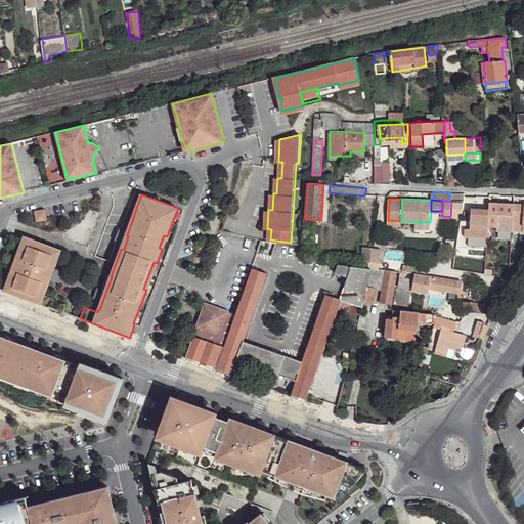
[(523,204),(490,202),(489,209),(472,208),(471,224),(489,225),(497,226),(514,226),(514,220),(523,220),(523,204)]
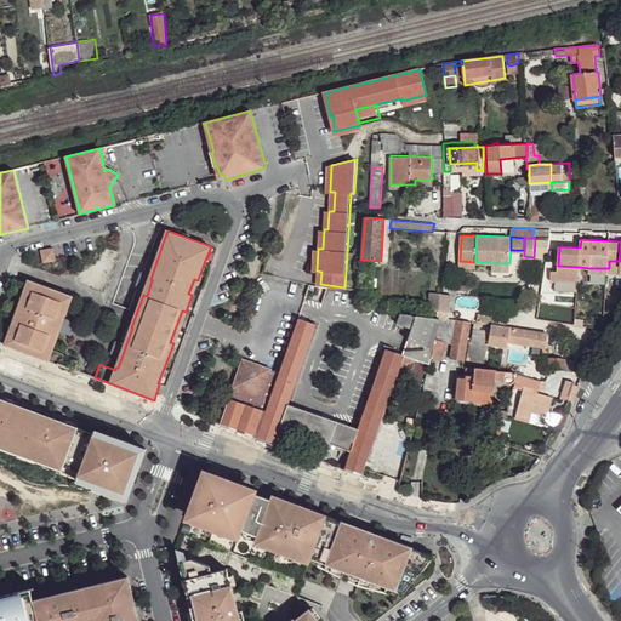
[(53,246),(41,250),(44,262),(56,258),(53,246)]
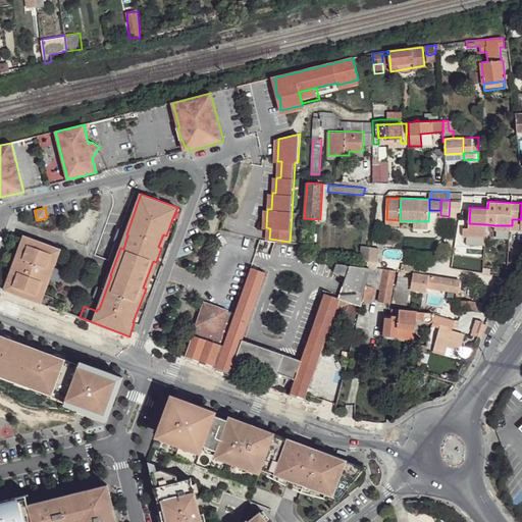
[(486,236),(487,224),(469,223),(469,235),(486,236)]
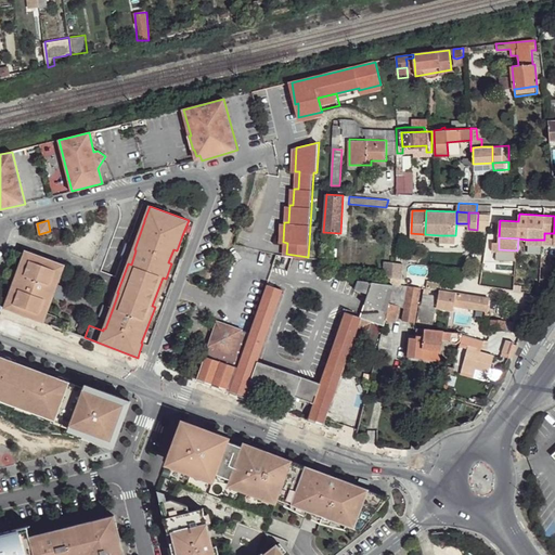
[(57,317),(47,312),(65,265),(25,250),(4,307),(53,326),(57,317)]
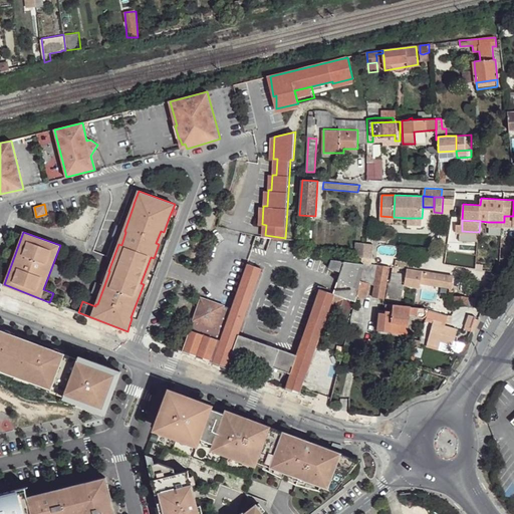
[(364,243),(356,242),(354,256),(362,258),(364,243)]
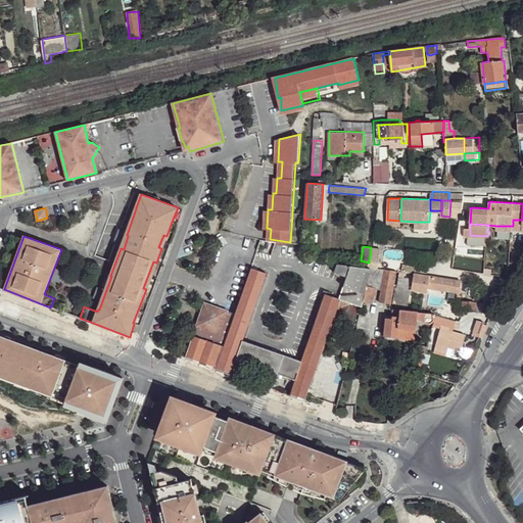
[(380,248),(371,247),(369,263),(378,264),(380,248)]
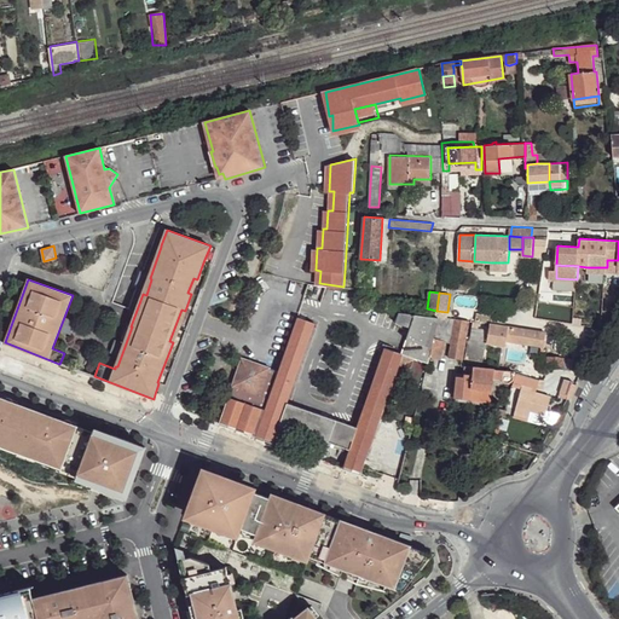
[(185,311),(181,310),(169,341),(173,342),(185,311)]
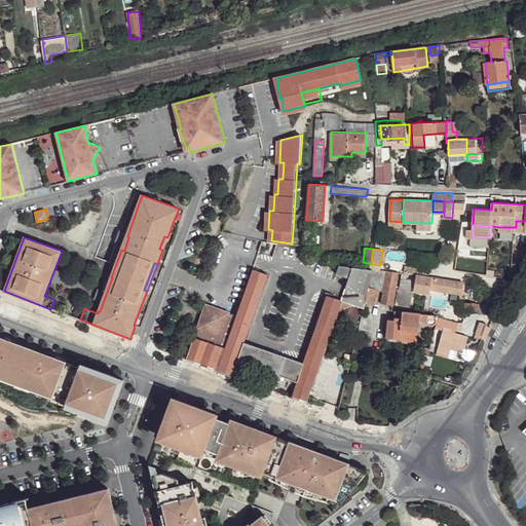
[(371,268),(339,264),(337,272),(348,277),(342,299),(343,300),(348,302),(350,298),(352,298),(354,295),(368,299),(372,288),(376,273),(377,269),(371,268)]
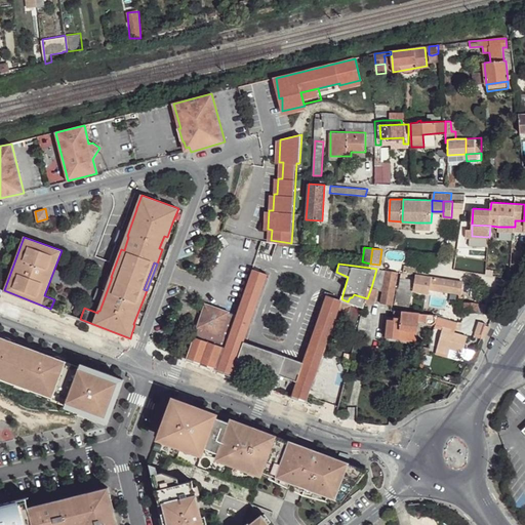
[(432,267),(419,265),(417,275),(431,277),(432,267)]
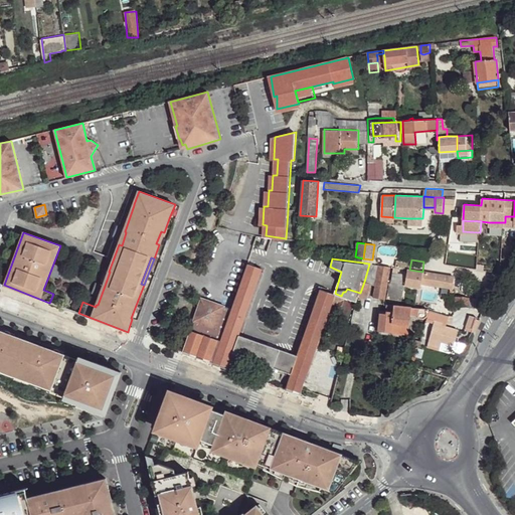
[(263,269),(248,264),(232,308),(228,321),(221,339),(214,361),(213,363),(227,368),(233,352),(240,334),(263,269)]
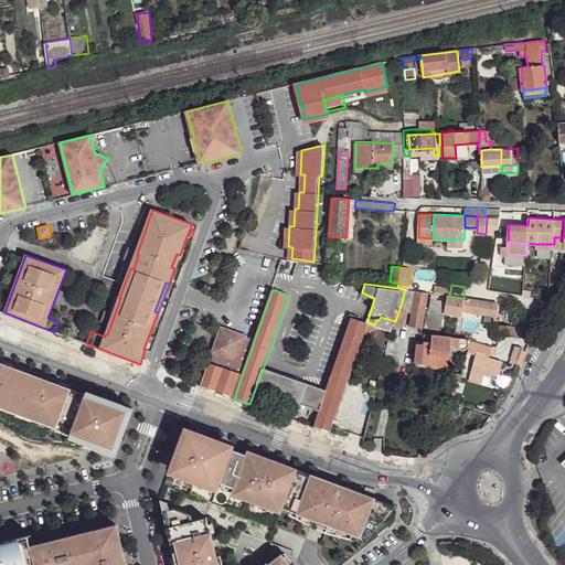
[(428,292),(415,290),(409,324),(423,327),(428,292)]
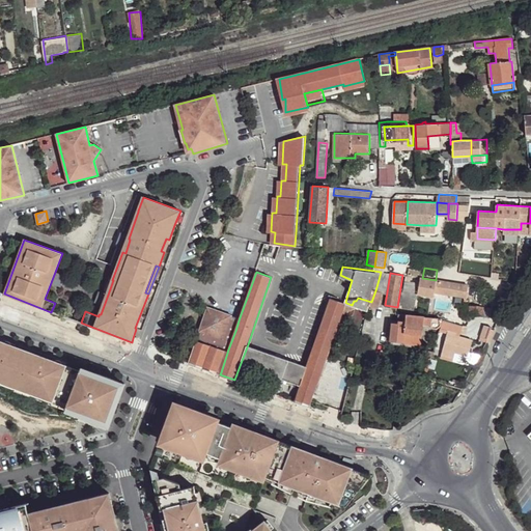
[(422,278),(407,276),(402,300),(407,301),(409,289),(410,284),(436,288),(436,280),(422,278)]
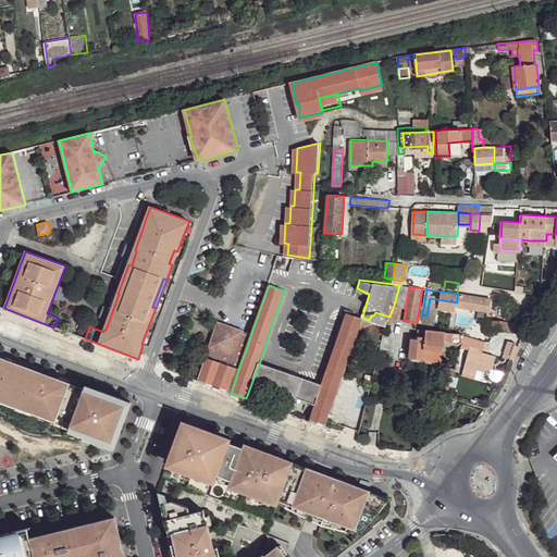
[(118,294),(115,293),(109,307),(113,309),(119,294),(118,294)]
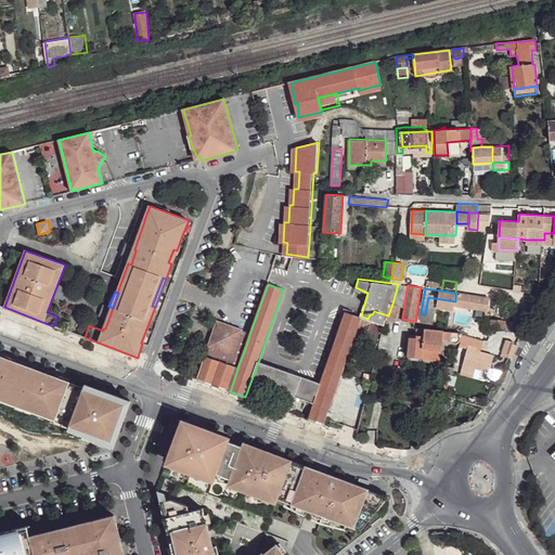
[(480,296),(455,293),(455,301),(454,305),(478,309),(478,306),(488,307),(489,298),(480,296)]
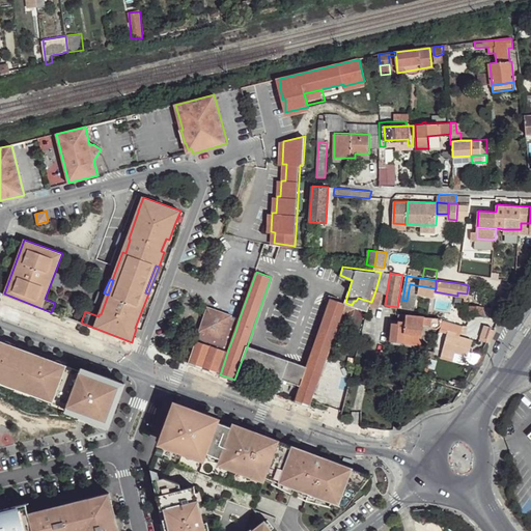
[(423,292),(409,289),(407,301),(416,302),(421,303),(423,292)]
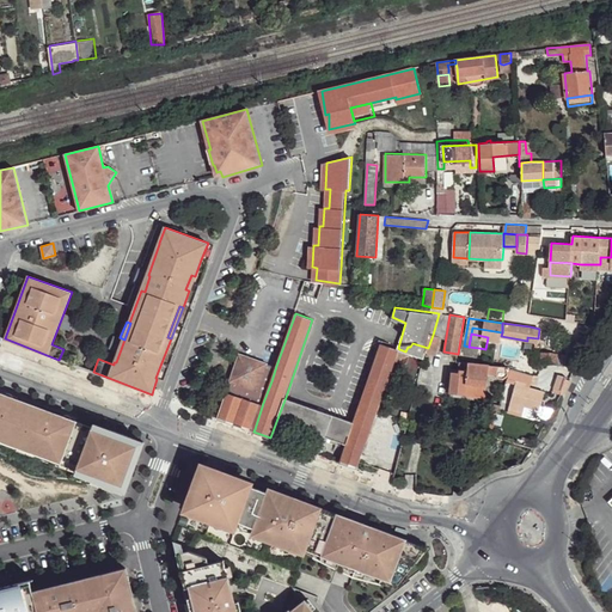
[(439,336),(433,335),(428,348),(427,353),(436,356),(442,337),(439,336)]
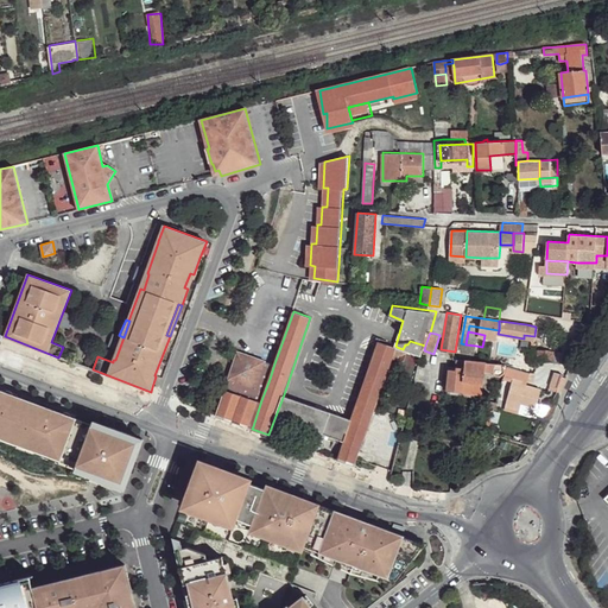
[(396,346),(379,341),(352,418),(344,441),(337,458),(355,464),(393,356),(396,358),(405,353),(406,350),(403,349),(397,347),(396,346)]
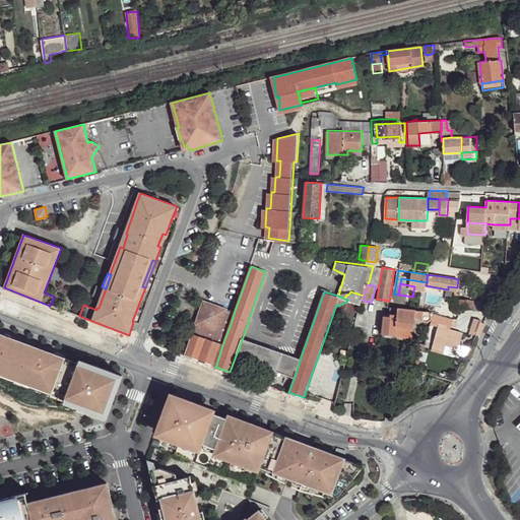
[(364,296),(350,291),(348,295),(346,295),(344,299),(347,300),(361,305),(363,300),(364,296)]
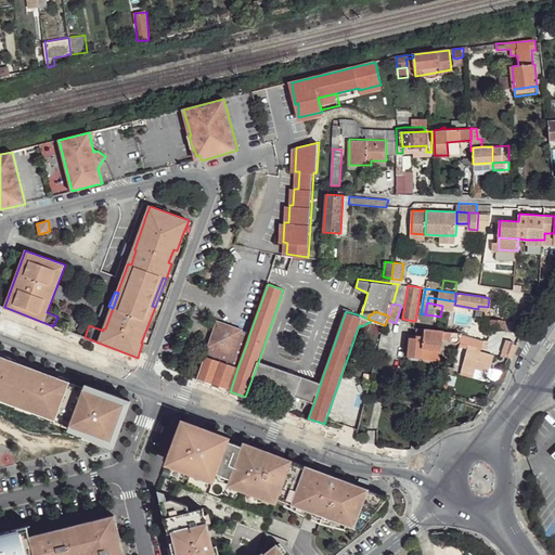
[(425,314),(421,313),(418,323),(433,324),(435,315),(425,314)]
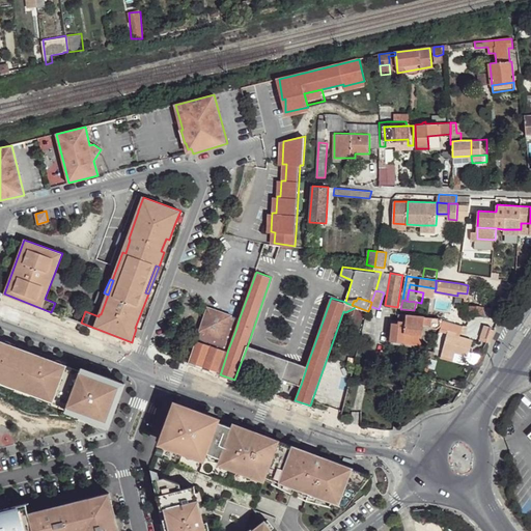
[(198,339),(196,345),(190,362),(221,372),(228,350),(235,331),(240,317),(210,307),(198,339)]
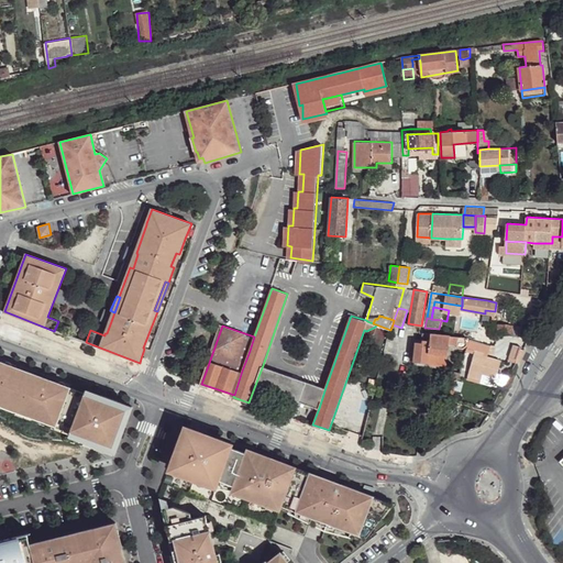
[(468,338),(423,332),(422,342),(416,342),(414,361),(428,363),(430,352),(448,355),(449,343),(455,344),(457,349),(463,349),(466,345),(468,340),(468,338)]
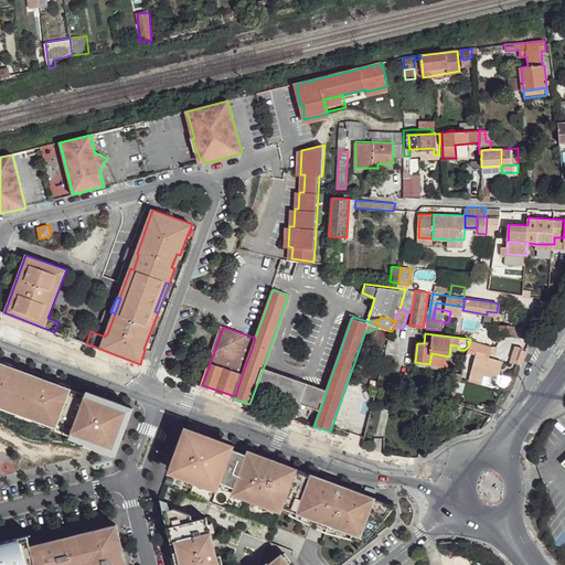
[(487,354),(477,352),(470,376),(483,380),(486,374),(499,377),(502,362),(486,358),(487,354)]
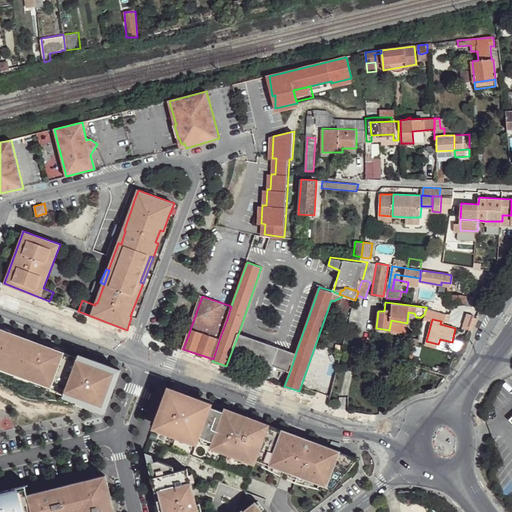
[(77,357),(0,327),(0,371),(29,383),(105,411),(119,370),(110,367),(88,358),(77,355),(77,357)]
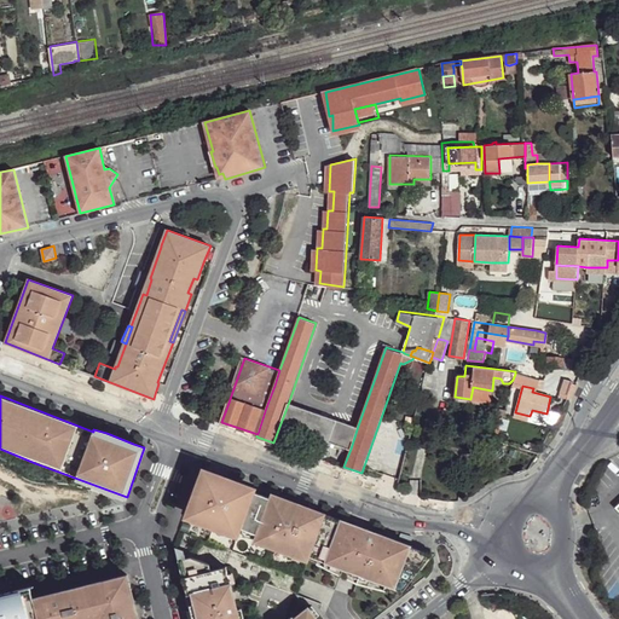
[(358,426),(289,401),(281,423),(351,449),(358,426)]
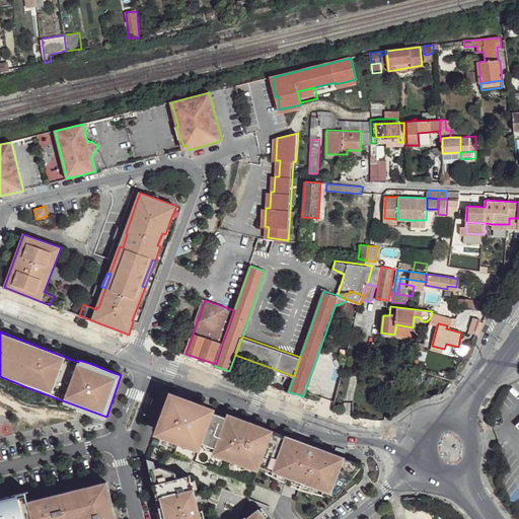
[(458,347),(446,344),(444,349),(456,353),(458,347)]
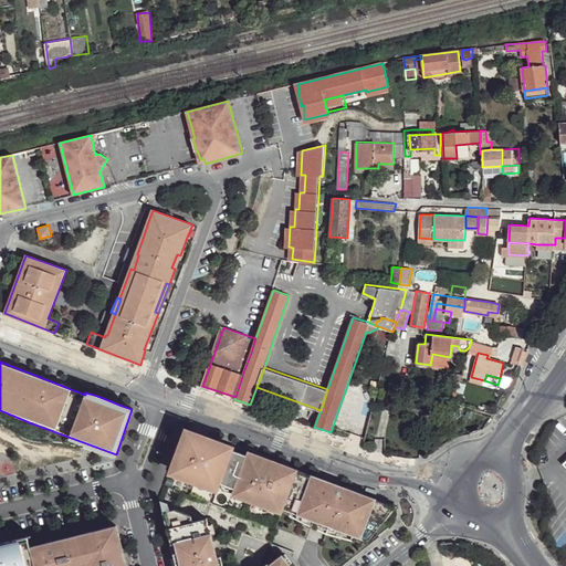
[(186,428),(170,471),(208,486),(210,481),(220,485),(221,482),(237,488),(236,491),(244,494),(243,499),(272,510),(273,507),(275,502),(278,501),(285,503),(297,471),(186,428)]
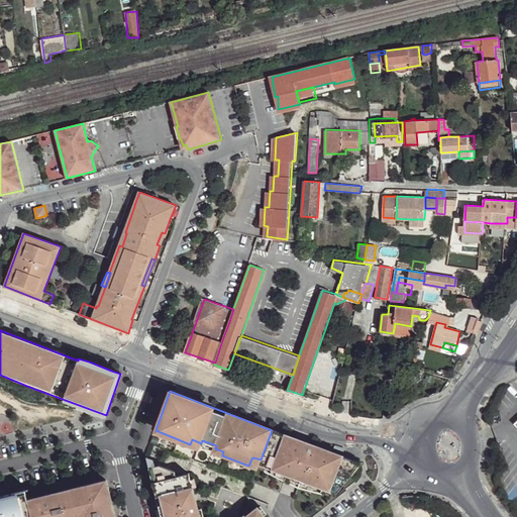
[(257,467),(257,468),(266,471),(299,487),(329,495),(335,497),(362,462),(310,444),(272,430),(261,459),(257,467)]
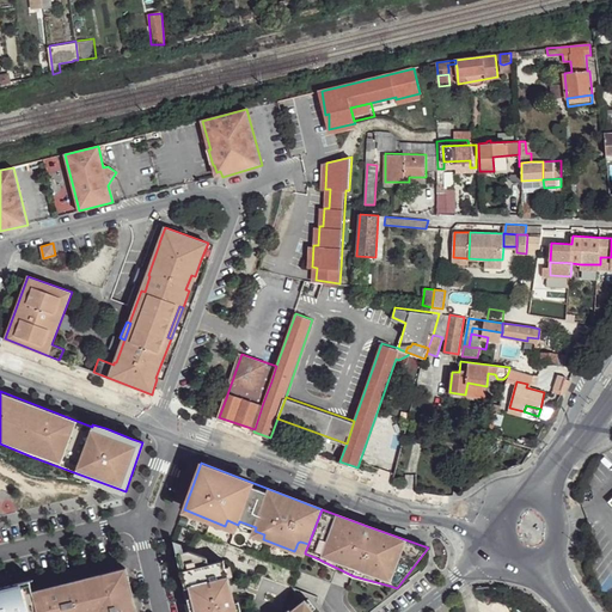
[(300,542),(298,543),(295,549),(305,552),(308,544),(300,542)]
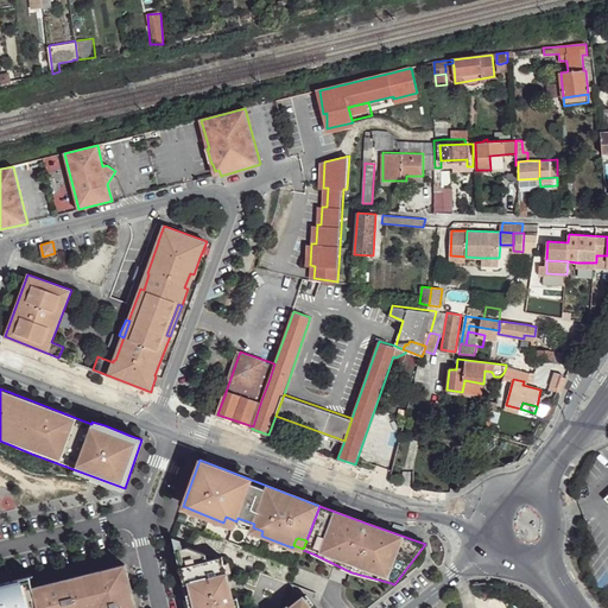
[(234,607),(222,557),(207,562),(206,555),(188,549),(175,551),(189,607),(311,607),(303,597),(289,607),(287,606),(284,607),(234,607)]
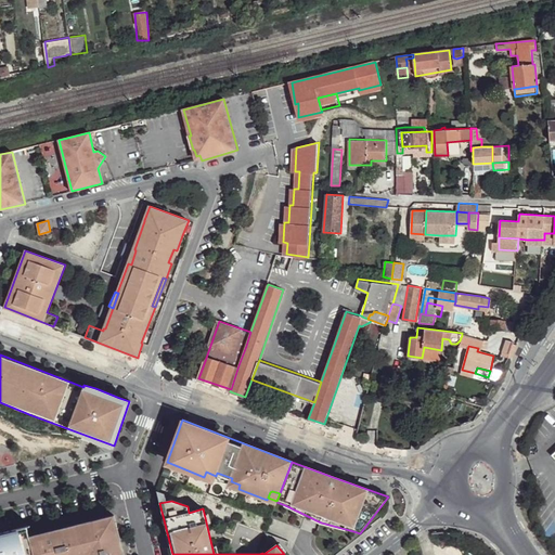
[(124,554),(114,514),(29,534),(13,540),(15,551),(14,552),(14,554),(124,554)]
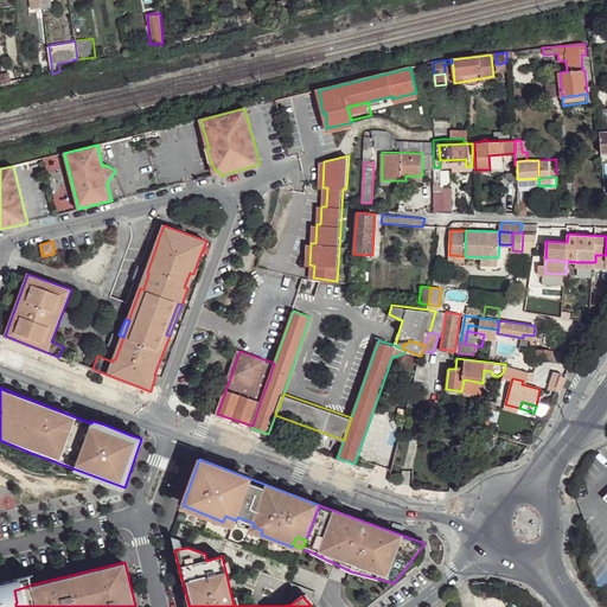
[(0,606),(16,606),(16,604),(17,602),(14,590),(32,585),(30,574),(0,581),(0,606)]
